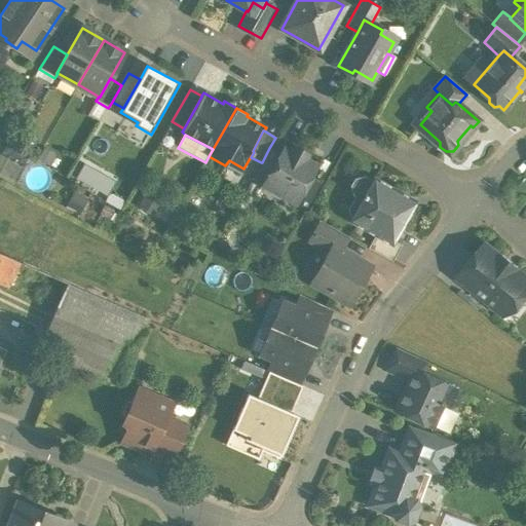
[(290,152),(284,149),(280,154),(263,185),(295,203),(315,167),(304,160),(307,155),(293,147),(290,152)]
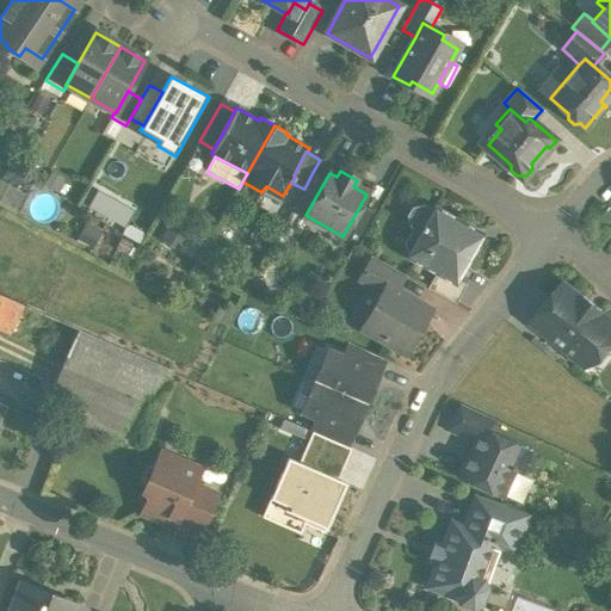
[(326,179),(313,172),(304,189),(303,189),(292,208),(306,215),(326,179)]
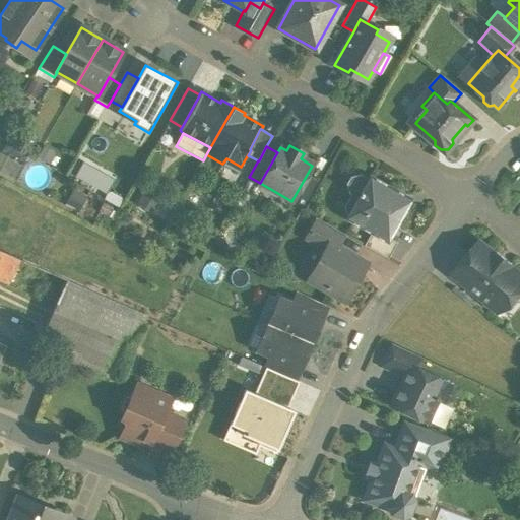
[(72,175),(105,193),(113,178),(80,160),(72,175)]
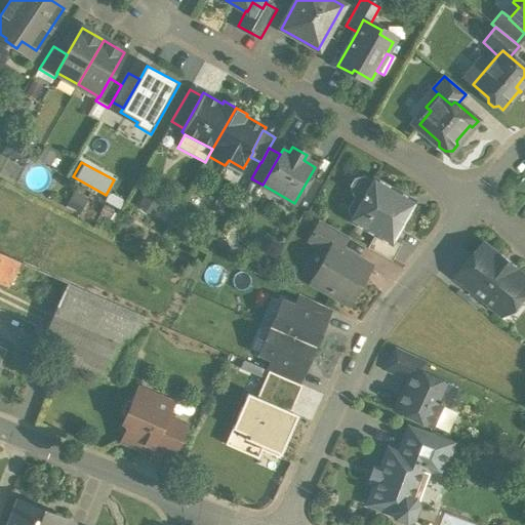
[(405,199),(373,180),(372,183),(363,176),(354,179),(350,186),(353,194),(355,196),(348,208),(351,219),(364,227),(375,224),(377,231),(376,232),(392,240),(408,210),(405,199)]
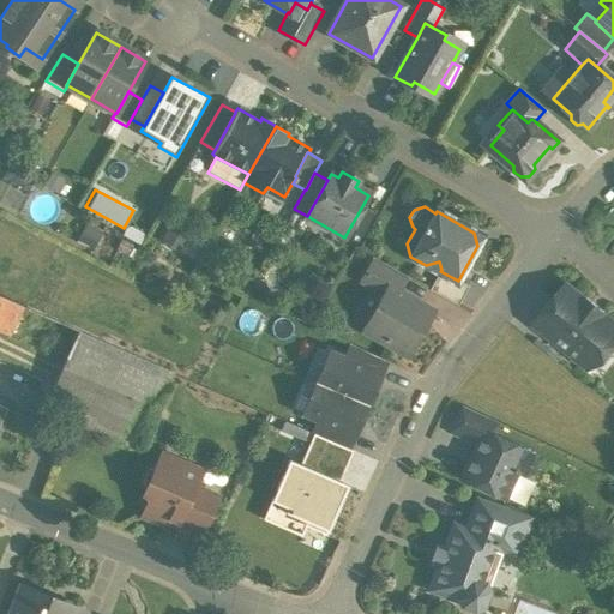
[(407,277),(373,258),(360,282),(384,295),(387,288),(397,293),(407,277)]
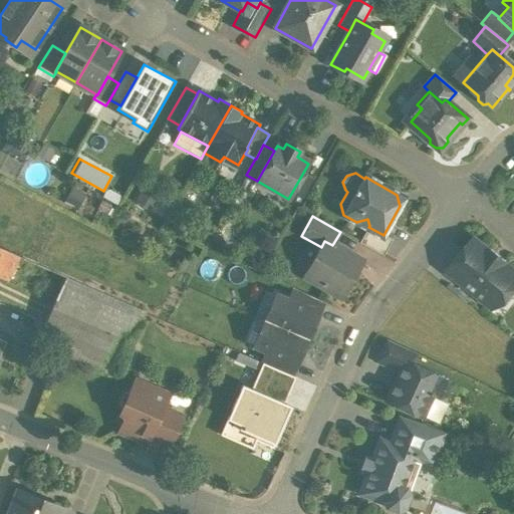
[(383,235),(368,227),(359,242),(382,256),(392,240),(383,235)]
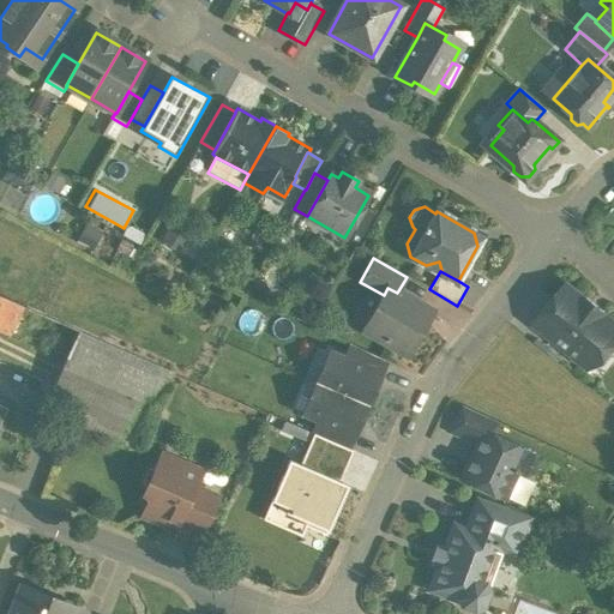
[(397,293),(387,288),(384,295),(365,330),(408,354),(431,313),(397,293)]
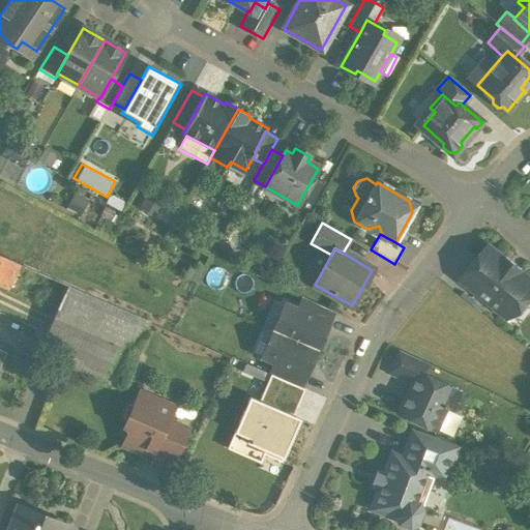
[(522,273),(491,248),(464,283),(500,311),(513,310),(529,288),(529,282),(521,274),(522,273)]
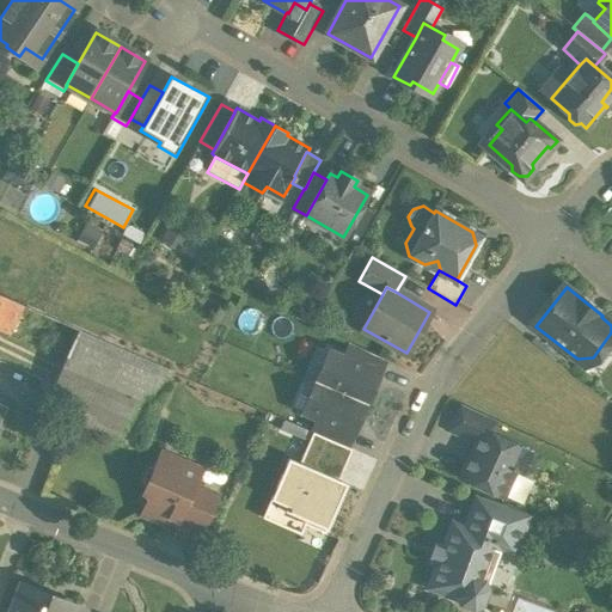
[(0,330),(12,336),(24,307),(0,297),(0,330)]
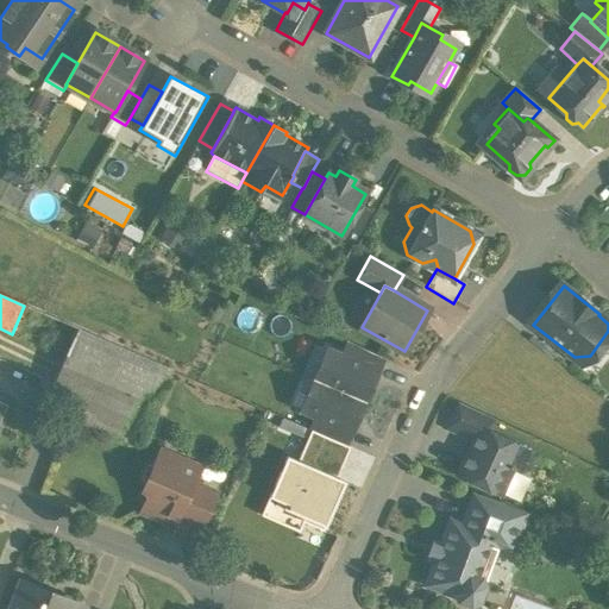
[(608,331),(590,356),(604,355),(608,347),(608,346),(608,341),(608,340),(608,331)]
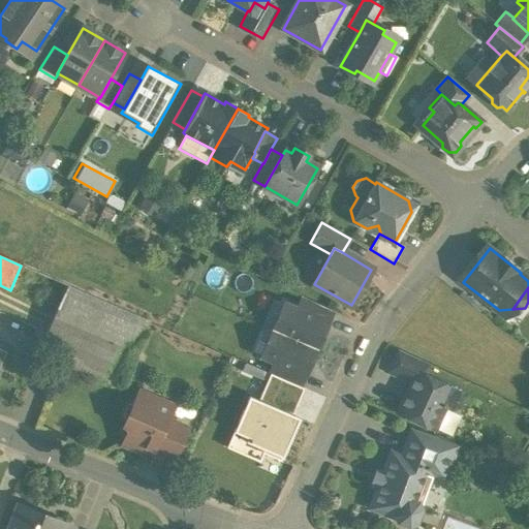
[(67,288),(42,344),(45,358),(118,390),(149,321),(67,288)]
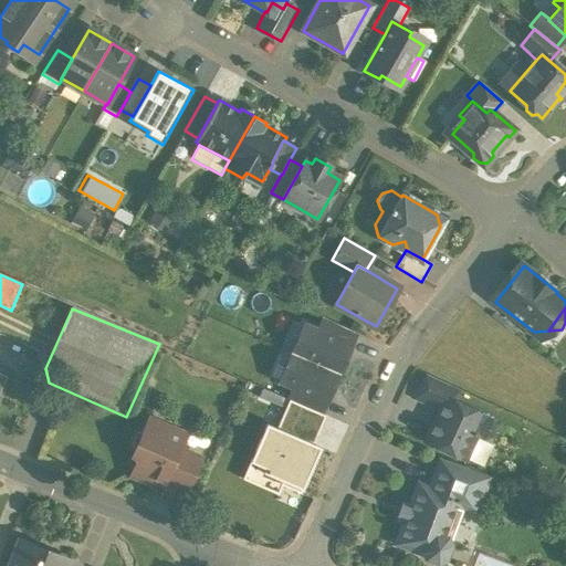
[(355,333),(324,318),(318,332),(349,345),(355,333)]
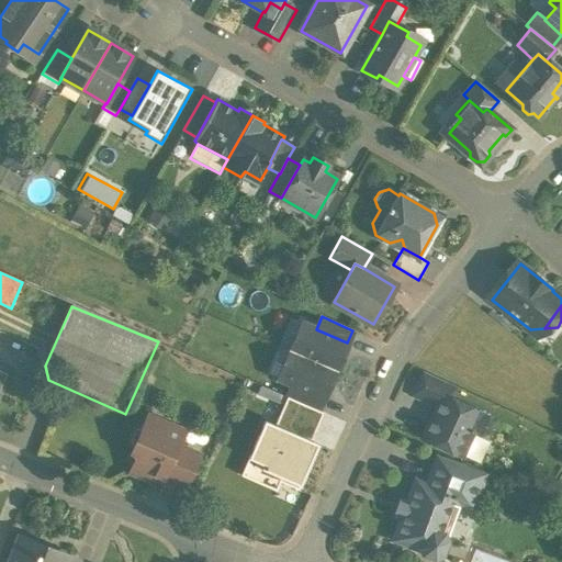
[(316,329),(302,323),(290,351),(336,371),(347,343),(316,329)]
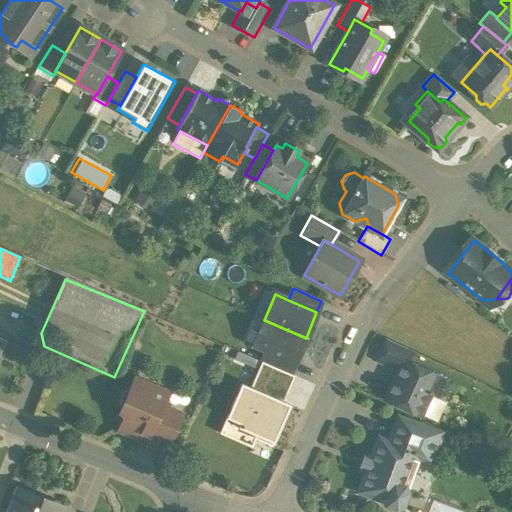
[(306,338),(264,320),(253,345),(266,351),(294,363),(295,363),(306,338)]
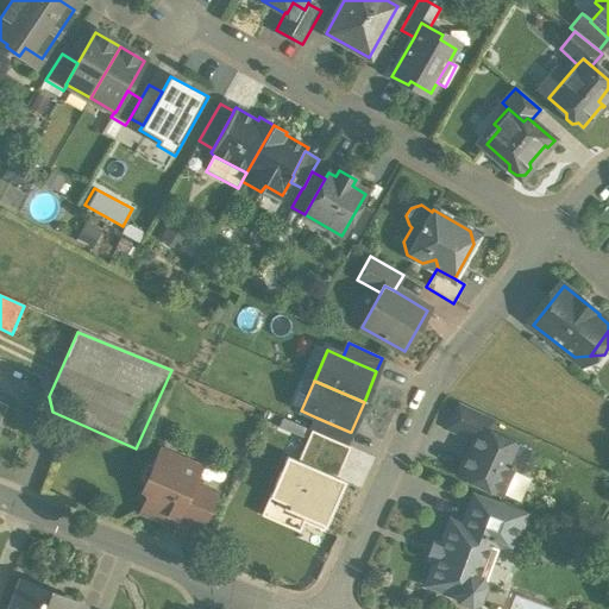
[(458,403),(446,428),(471,441),(477,428),(489,433),(495,420),(458,403)]
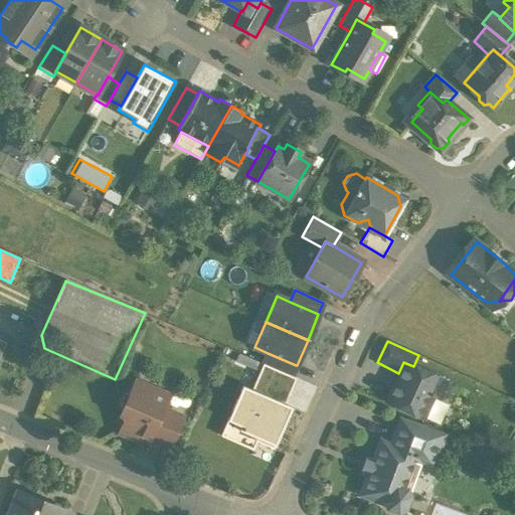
[(296,365),(268,353),(263,364),(291,376),(296,365)]
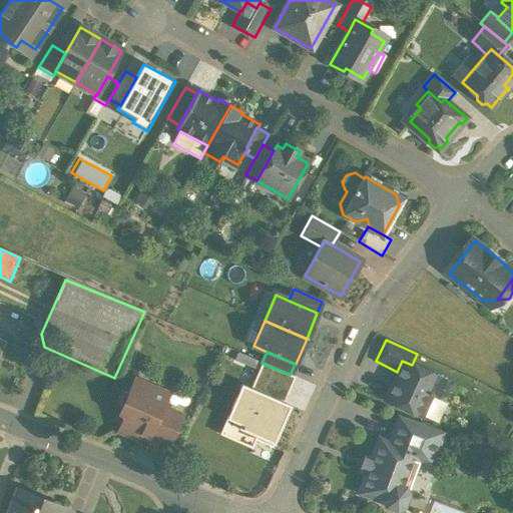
[(446,381),(412,365),(402,361),(397,372),(391,384),(394,386),(386,402),(421,418),(432,395),(438,398),(445,395),(448,388),(446,381)]
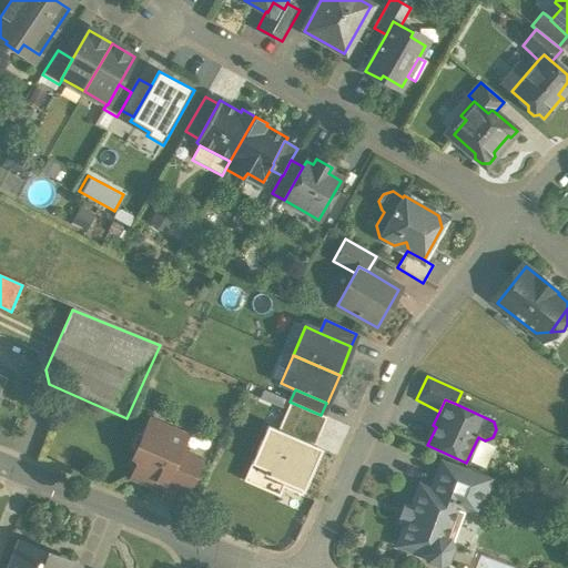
[(325,417),(321,415),(290,402),(277,430),(312,446),(325,417)]
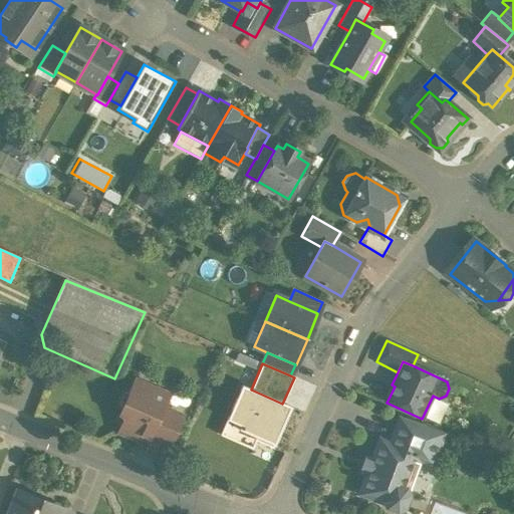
[(290,407),(243,386),(228,420),(242,425),(241,429),(274,443),(290,407)]
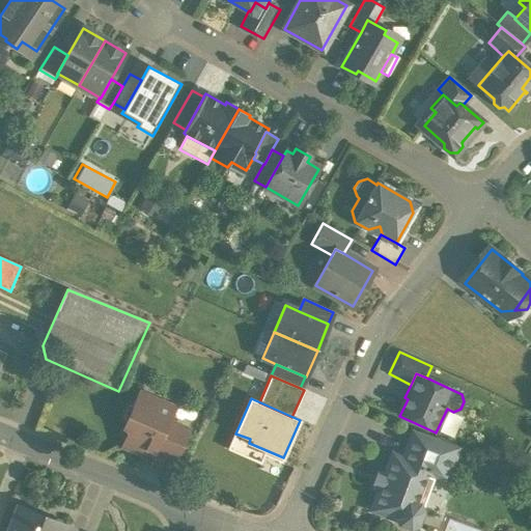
[(151,408),(135,400),(134,404),(127,406),(121,415),(127,421),(124,424),(131,427),(122,446),(135,451),(142,449),(172,463),(185,434),(165,425),(172,408),(155,400),(151,408)]
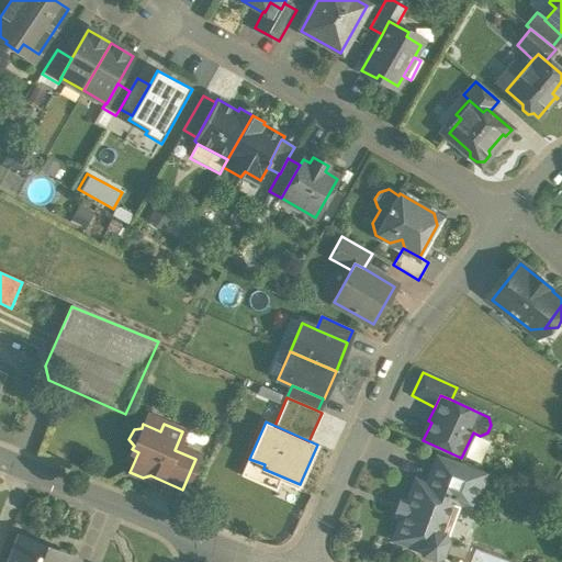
[(482,476),(437,460),(427,486),(427,487),(451,497),(457,482),(476,490),(482,476)]
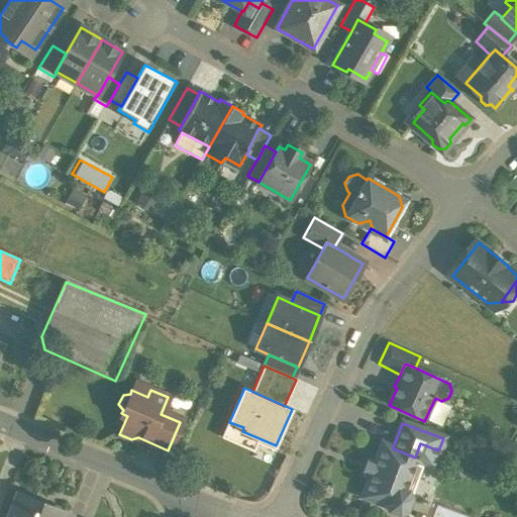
[(415,457),(393,448),(393,447),(383,443),(364,496),(386,504),(389,510),(399,514),(406,511),(411,498),(408,492),(419,460),(433,466),(438,450),(420,443),(415,457)]
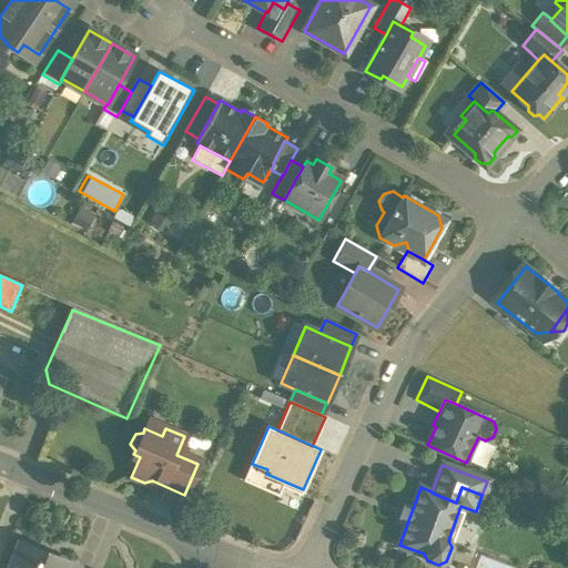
[(68,567),(70,564),(20,544),(9,567),(68,567)]
